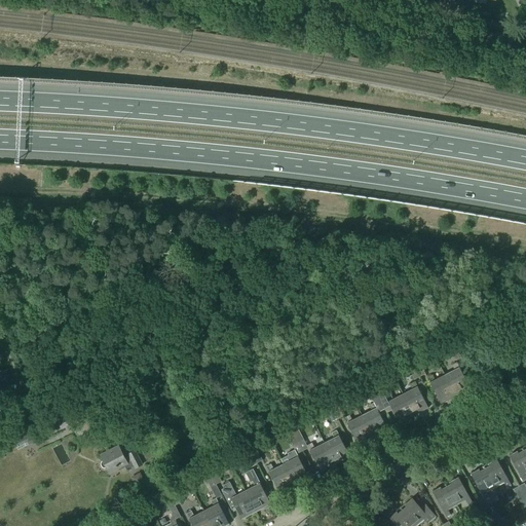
[(455,361),(460,358),(452,341),(447,344),(455,361)]
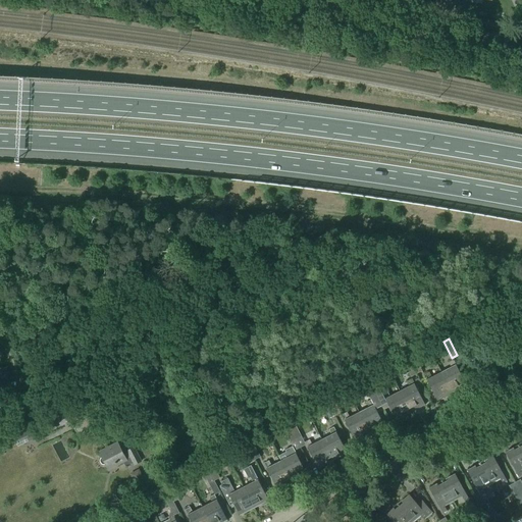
[(416,373),(421,370),(414,357),(409,360),(416,373)]
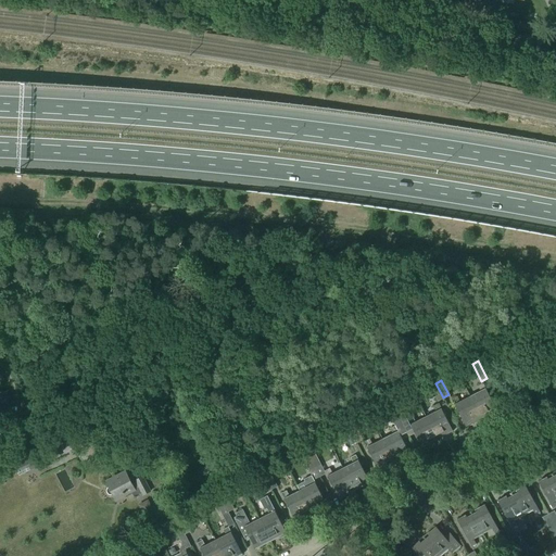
[(437,401),(443,397),(436,383),(429,387),(437,401)]
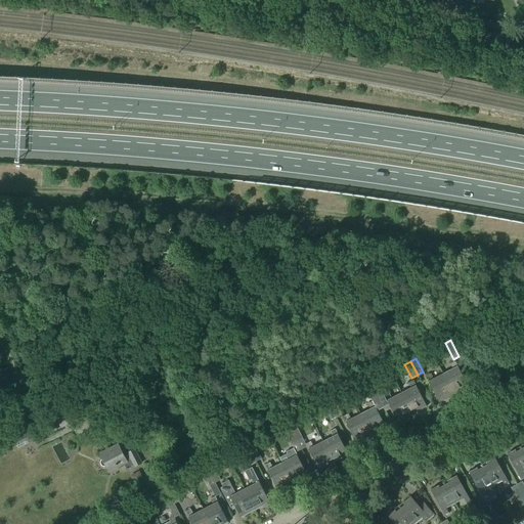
[(453,394),(468,387),(459,369),(459,368),(454,361),(449,363),(452,368),(443,374),(453,394)]
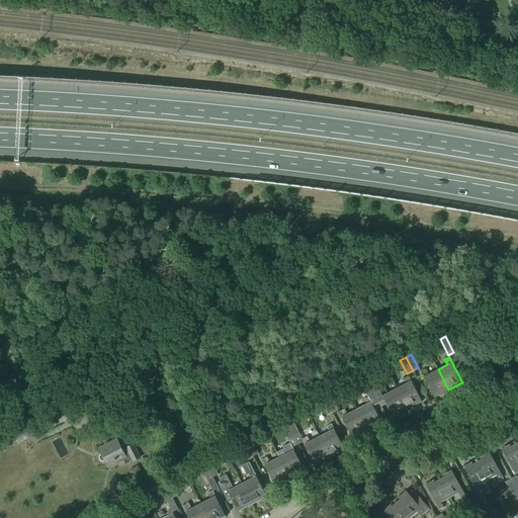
[(0,365),(0,387),(9,386),(6,364),(0,365)]
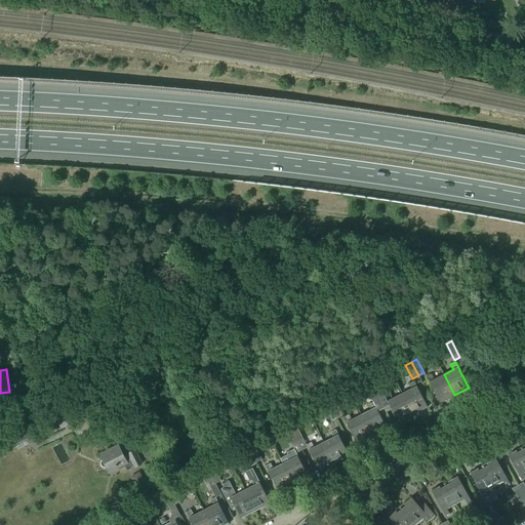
[(434,379),(432,374),(426,377),(430,384),(440,403),(454,395),(444,374),(434,379)]
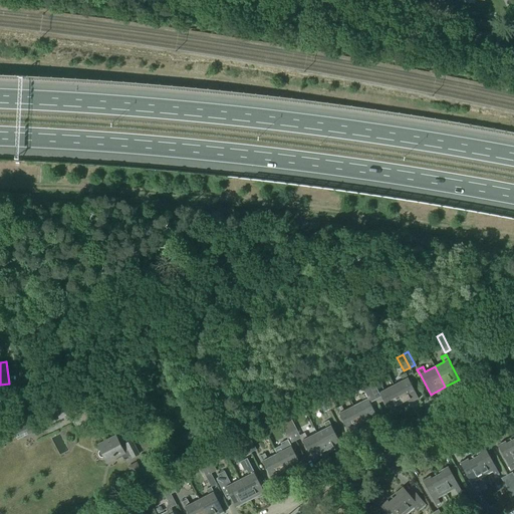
[(362,374),(370,389),(374,399),(380,396),(390,413),(404,406),(395,386),(384,391),(381,386),(376,389),(375,387),(367,372),(362,374)]
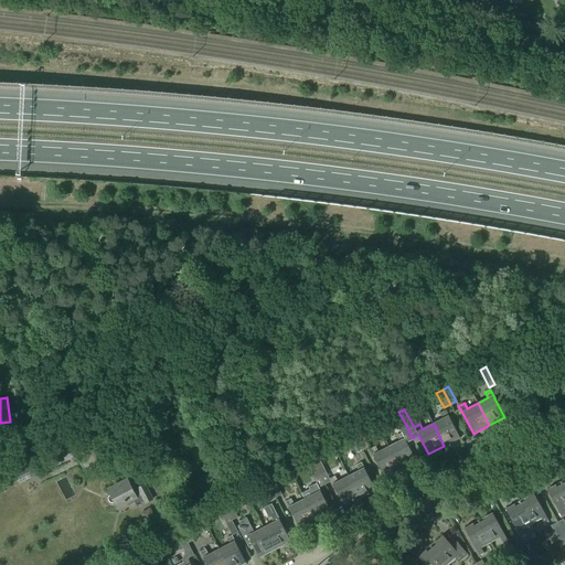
[(444,446),(459,438),(448,418),(449,418),(445,411),(439,413),(443,419),(434,424),(444,446)]
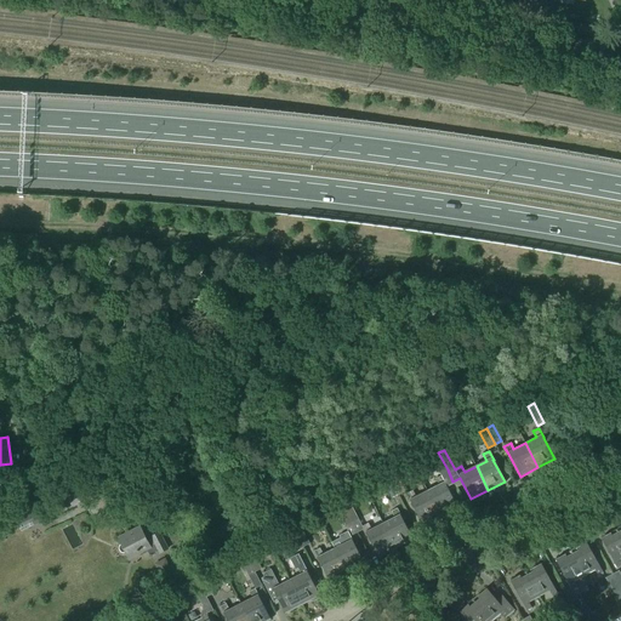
[(448,469),(438,453),(431,456),(440,473),(442,477),(436,479),(439,486),(427,491),(439,516),(456,507),(445,485),(453,482),(448,469)]
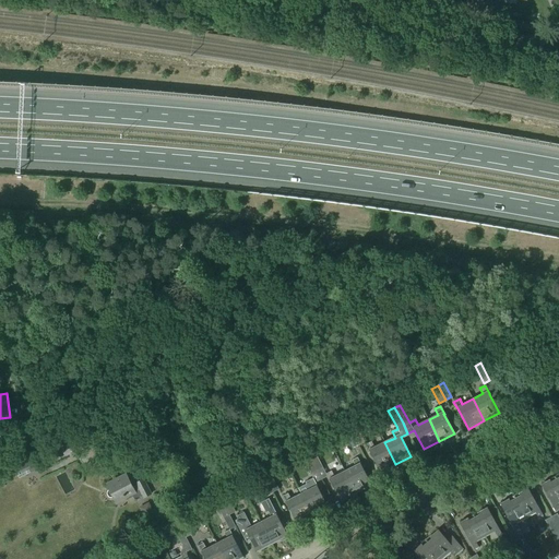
[(358,445),(365,442),(357,427),(351,430),(358,445)]
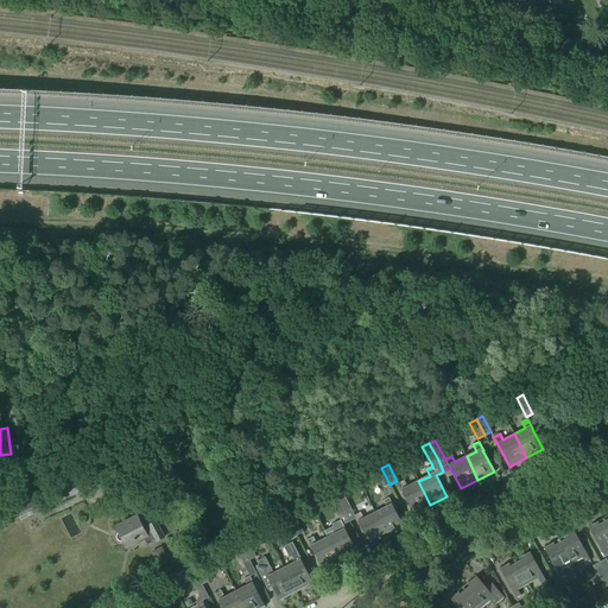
[(384,488),(390,485),(381,468),(375,472),(384,488)]
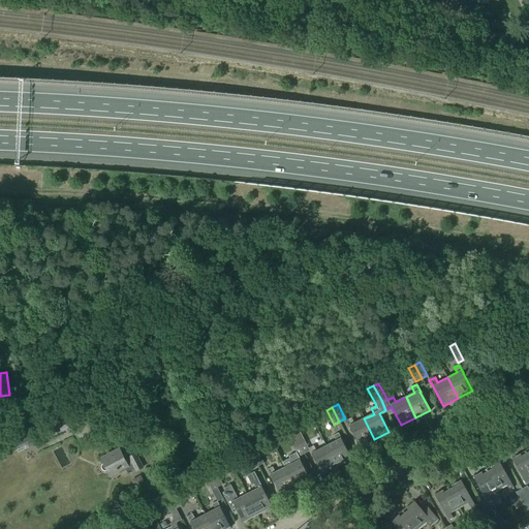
[(148,423),(152,421),(149,412),(138,417),(142,424),(147,422),(148,423)]
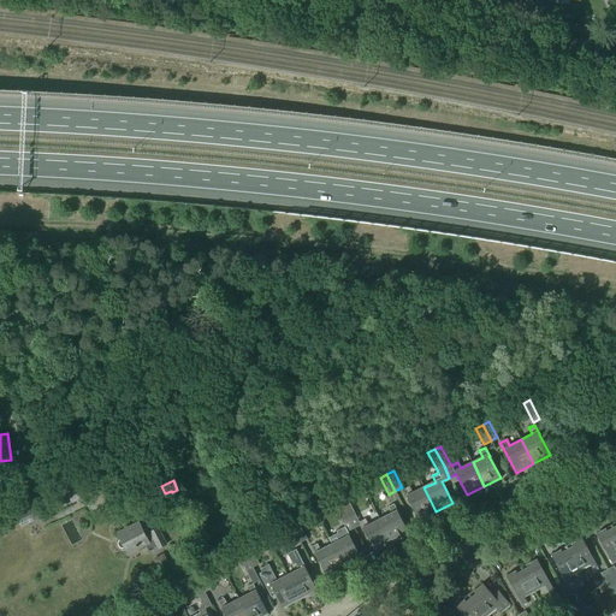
[(436,511),(424,487),(412,493),(409,489),(403,491),(407,499),(408,498),(419,520),(436,511)]
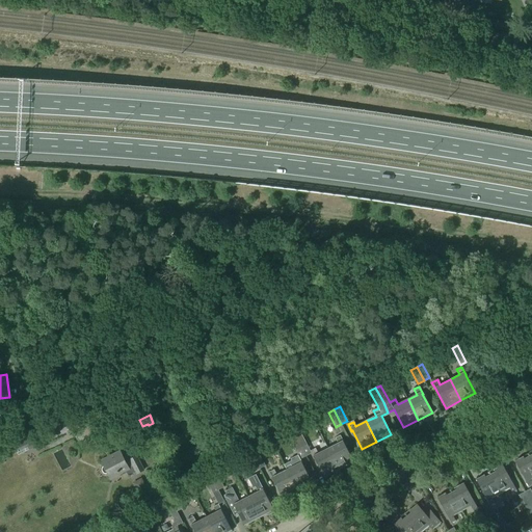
[(300,447),(306,445),(297,428),(292,431),(300,447)]
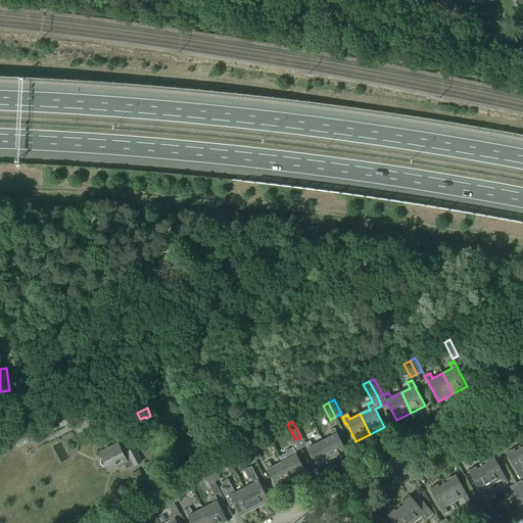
[(290,442),(295,439),(287,424),(282,426),(290,442)]
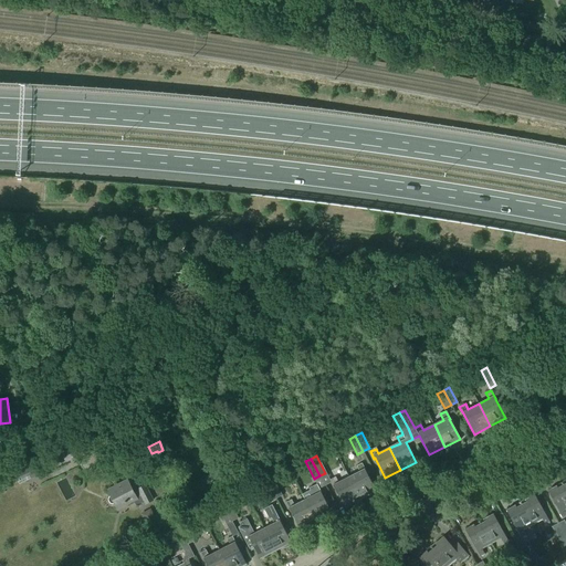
[(19,485),(42,473),(37,462),(13,473),(19,485)]
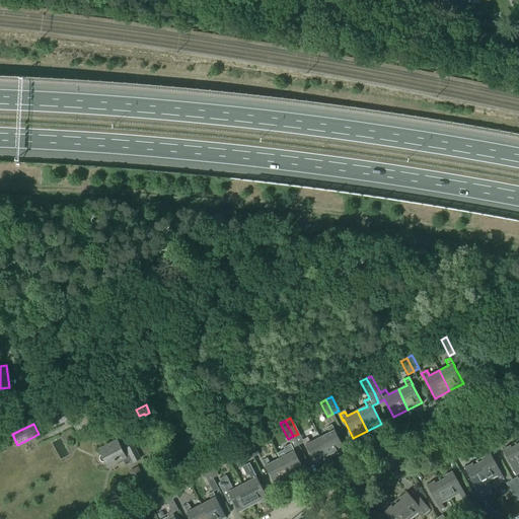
[(329,458),(344,451),(335,433),(336,432),(330,424),(325,427),(328,432),(318,437),(329,458)]
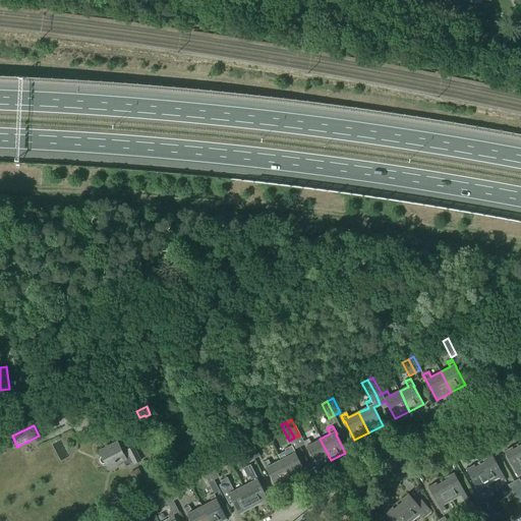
[(310,444),(307,438),(302,441),(306,449),(316,467),(331,460),(320,439),(310,444)]
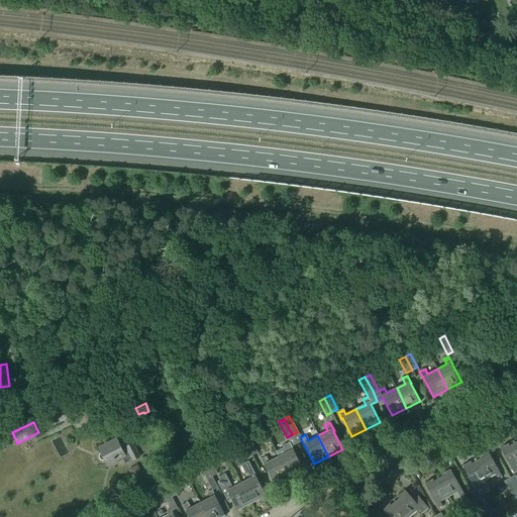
[(251,455),(257,452),(249,436),(243,439),(251,455)]
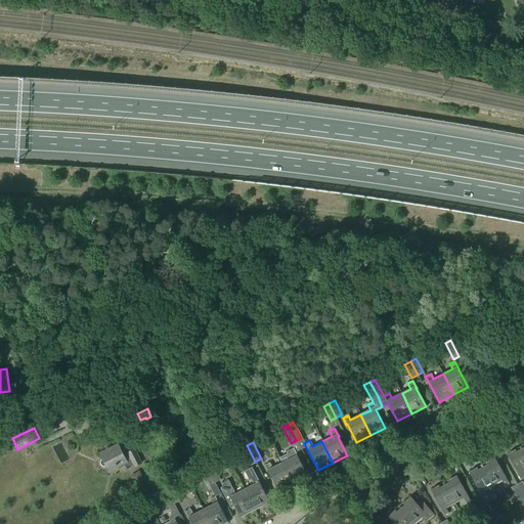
[(124,456),(118,444),(99,454),(102,460),(101,461),(100,463),(101,467),(104,468),(106,467),(108,472),(124,465),(126,469),(133,466),(134,468),(141,464),(134,450),(127,453),(128,454),(124,456)]
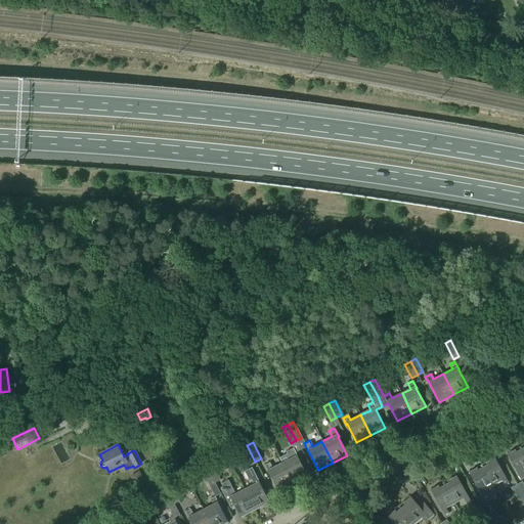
[(250,465),(255,462),(247,445),(242,448),(250,465)]
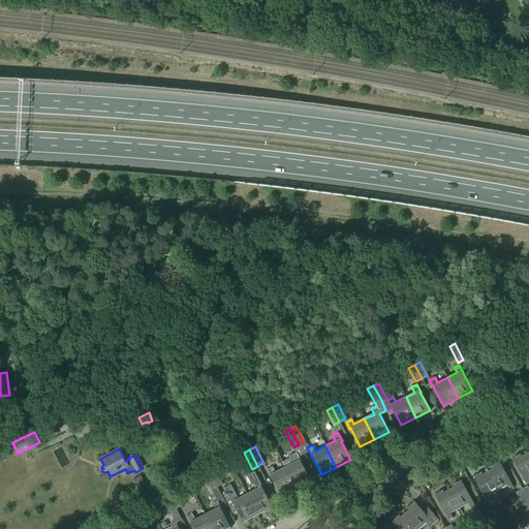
[(526,485),(528,483),(528,479),(527,476),(528,475),(528,459),(525,452),(511,459),(526,485)]
